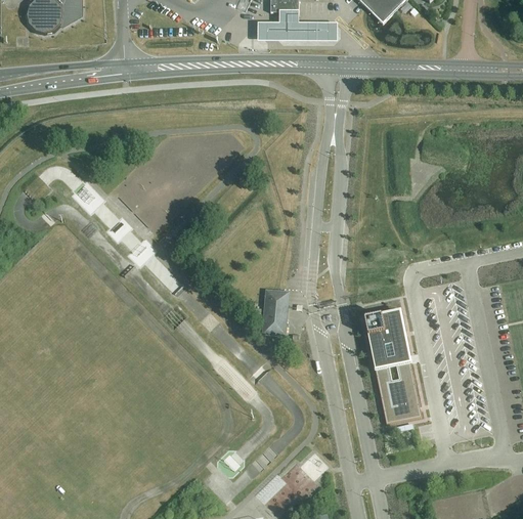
[(81,13),(80,0),(32,0),(29,4),(26,12),(29,22),(35,29),(44,31),(53,29),(59,23),(61,24),(81,13)]
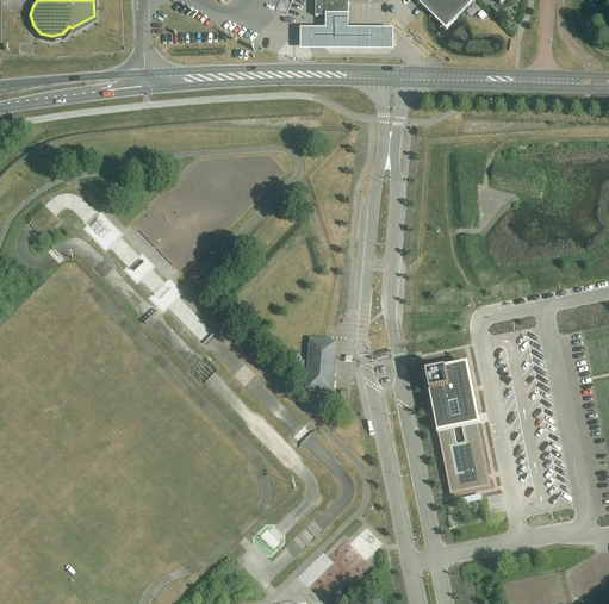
[(314,0),(315,12),(324,12),(347,12),(347,0),(314,0)]
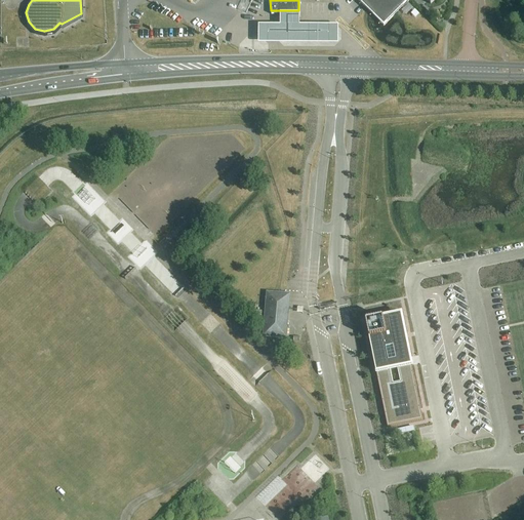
[(360,0),(364,4),(367,6),(383,22),(394,10),(399,5),(404,0),(398,0),(390,8),(383,15),(368,2),(366,0),(360,0)]
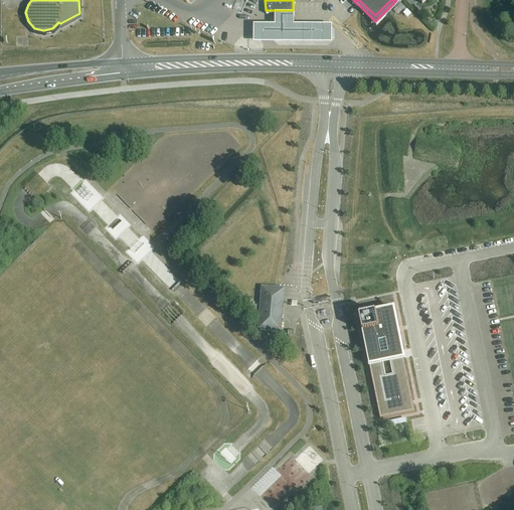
[(359,0),(361,2),(375,15),(382,8),(390,0),(359,0)]
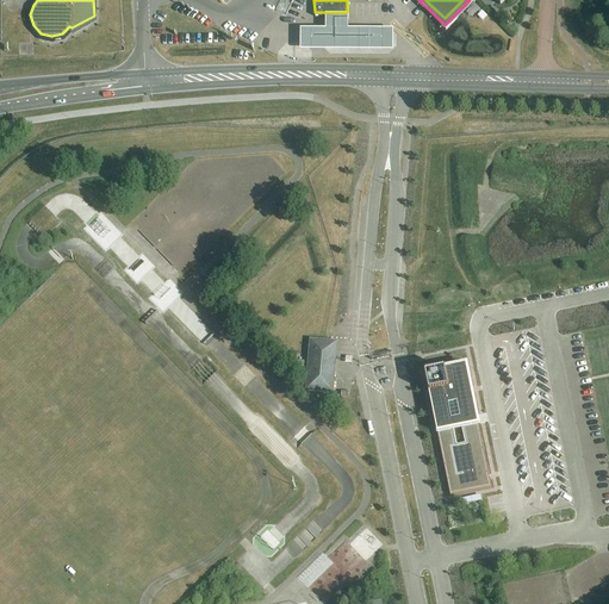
[(348,10),(324,10),(324,23),(324,24),(315,24),(299,24),(299,30),(299,35),(299,47),(392,47),(392,43),(392,37),(392,29),(392,25),(378,25),(354,25),(347,25),(347,22),(348,10)]
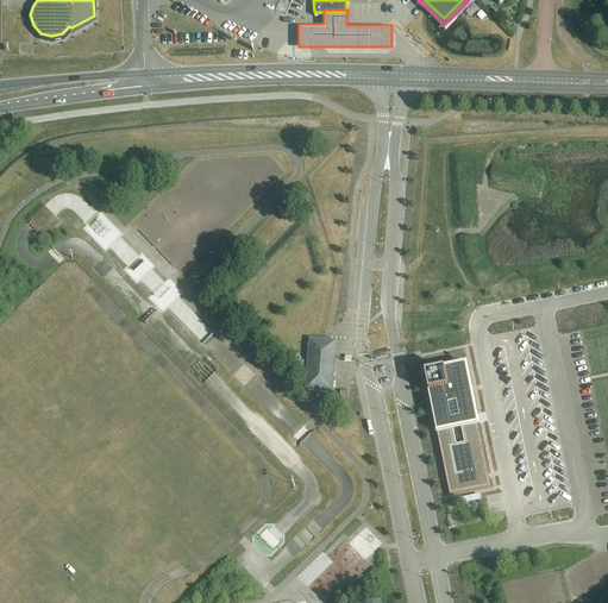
[(304,385),(331,388),(334,350),(336,337),(308,334),(304,385)]
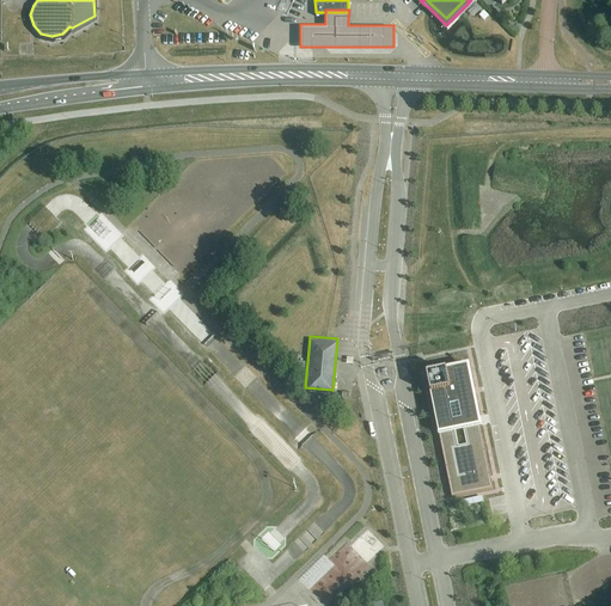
[(484,472),(489,472),(478,420),(438,428),(451,493),(492,484),(492,483),(487,484),(484,472)]
